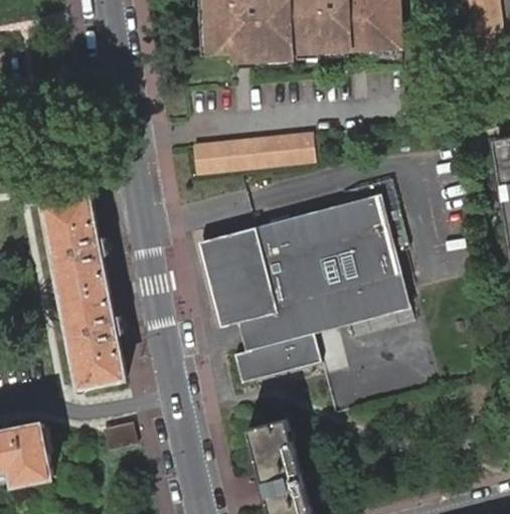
[(198,0),(200,48),(232,47),(232,54),(291,52),(291,46),(348,44),(348,37),(360,37),(360,44),(398,43),(396,0),(198,0)]
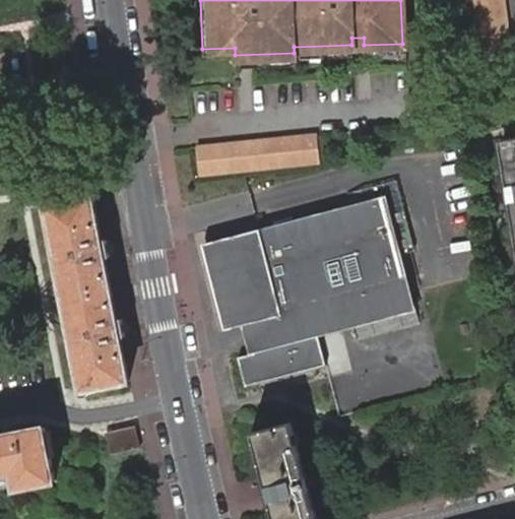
[(507,56),(499,0),(471,0),(478,54),(493,56),(504,57),(507,56)]
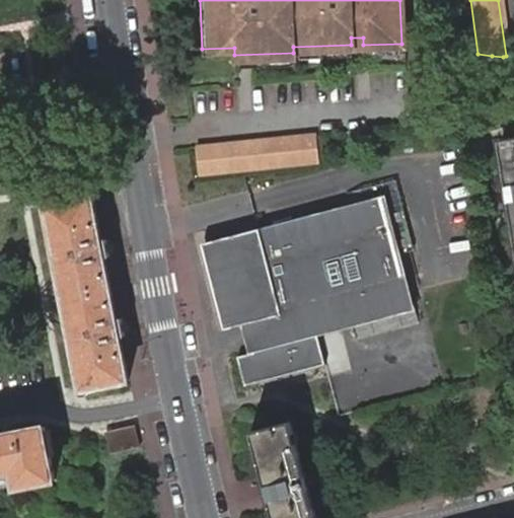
[(195,172),(314,161),(312,133),(192,145),(195,172)]
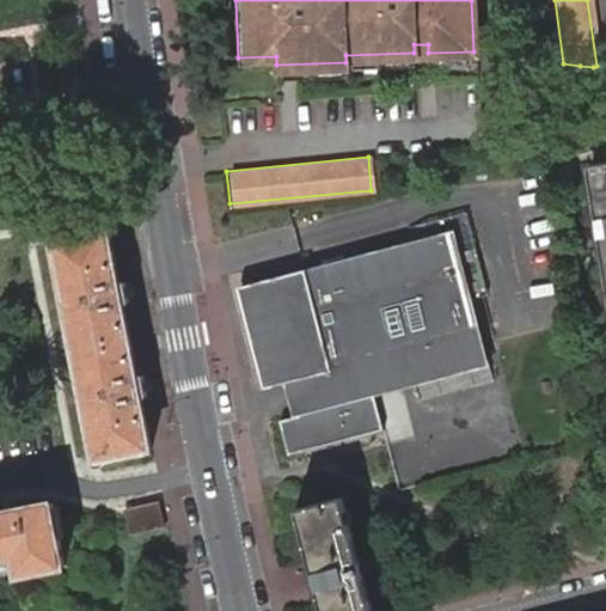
[(605,159),(586,163),(589,185),(603,267),(605,288),(605,159)]
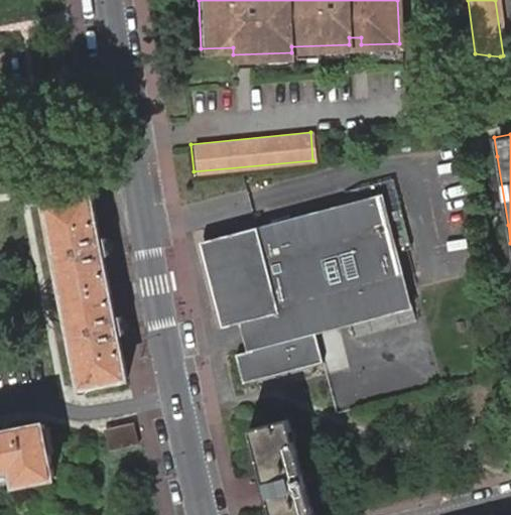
[(101,381),(124,376),(118,346),(117,340),(116,333),(112,315),(111,308),(110,301),(103,267),(102,261),(101,254),(97,236),(96,230),(95,224),(88,194),(65,198),(43,202),(49,233),(43,234),(51,275),(57,274),(65,311),(58,312),(67,354),(73,353),(80,385),(101,381)]
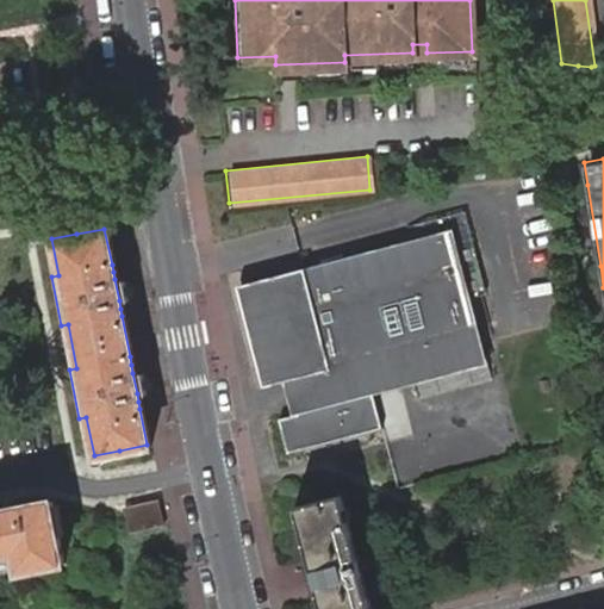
[(365,367),(472,339),(442,230),(235,286),(261,386),(281,380),(291,414),(276,417),(286,452),(380,426),(365,367)]
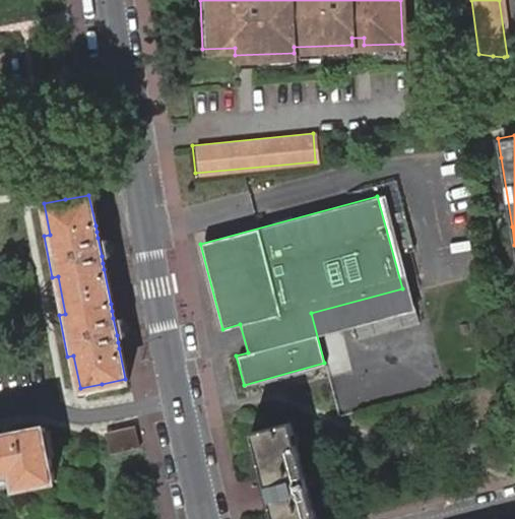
[(104,237),(98,238),(102,256),(107,255),(104,237)]
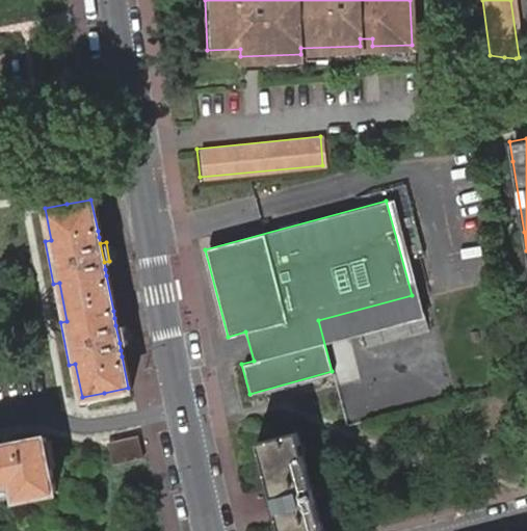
[(115,325),(120,343),(126,342),(122,323),(115,325)]
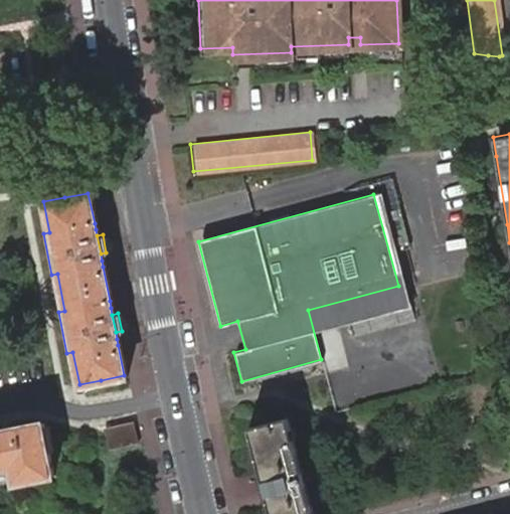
[(267,506),(269,513),(310,513),(293,447),(285,416),(245,426),(257,469),(267,506)]
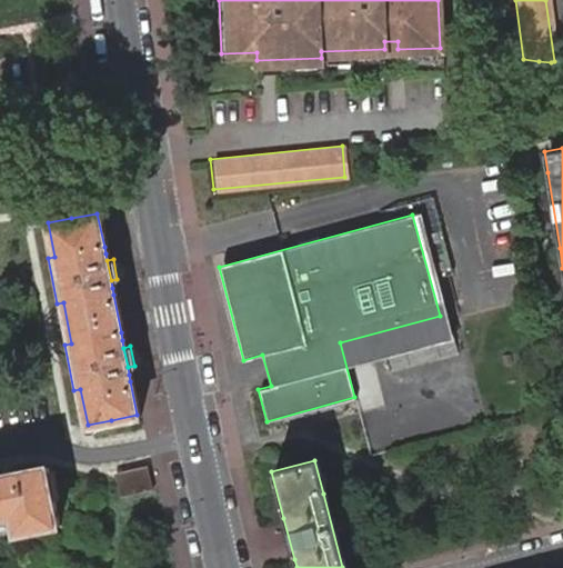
[(57,524),(44,465),(0,474),(0,534),(16,530),(16,532),(57,524)]
